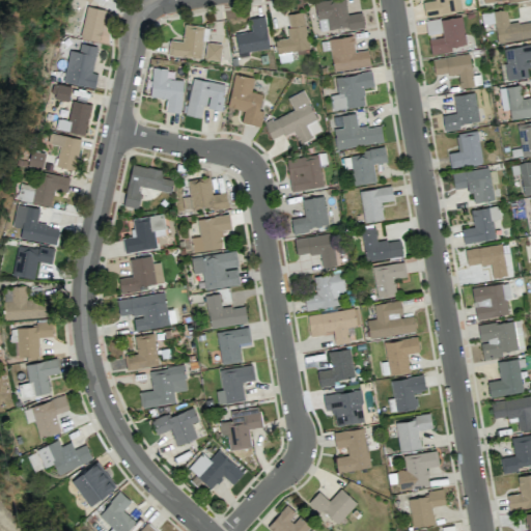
[(328,32),(363,26),(361,11),(347,15),(344,0),(330,0),(313,3),(316,20),(326,18),(328,32)]
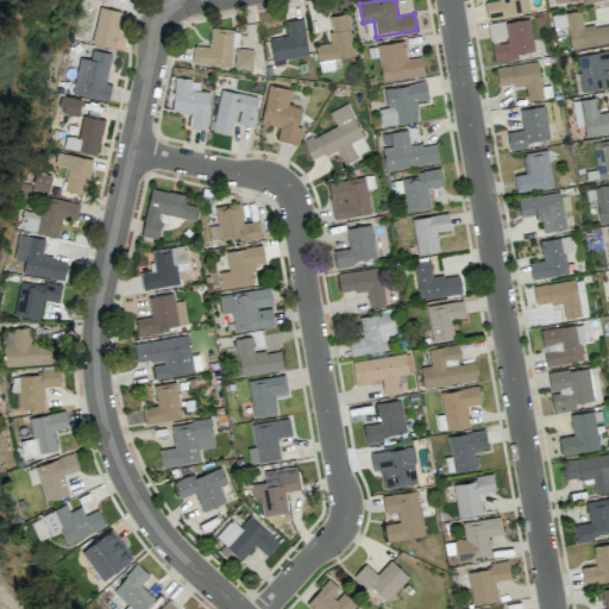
[(497,0),(484,2),(487,18),(528,12),(526,0),(497,0)]
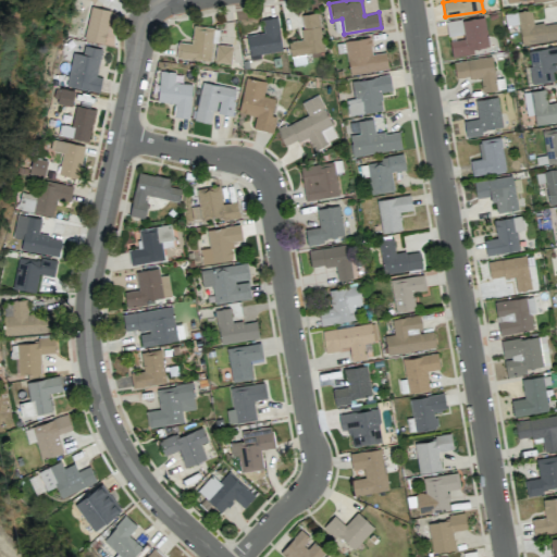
[(109,10),(89,7),(84,39),(104,42),(109,10)]
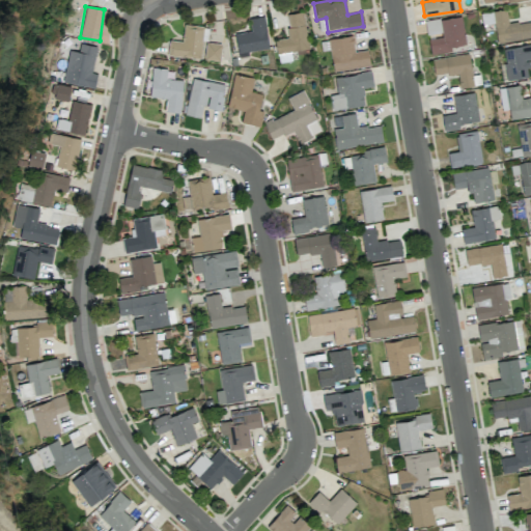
[(482,12),(484,30),(494,28),(496,44),(530,37),(530,20),(508,24),(506,9),(482,12)]
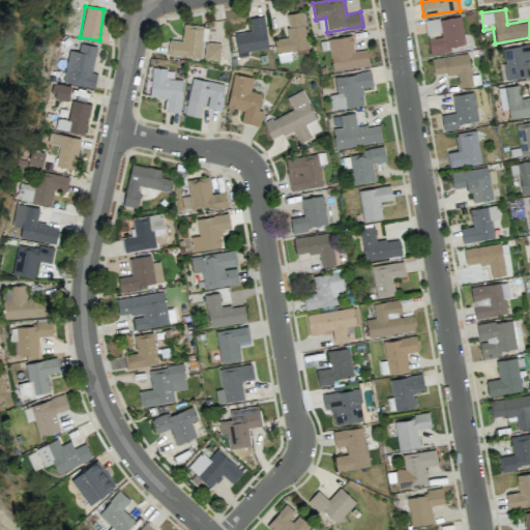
[(275,52),(306,49),(303,12),(286,13),(288,37),(274,39),(275,52)]
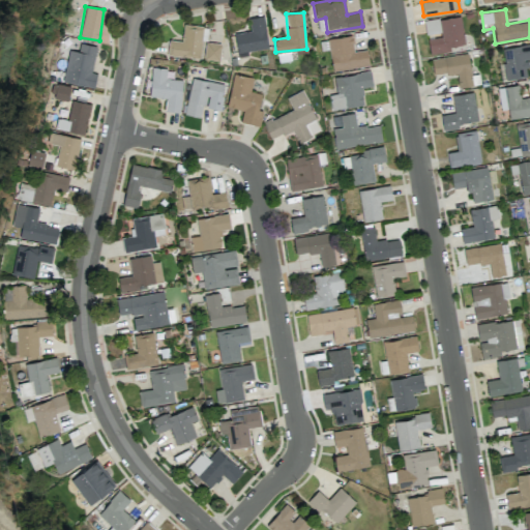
[(237,52),(268,49),(264,16),(248,18),(251,31),(234,33),(237,52)]
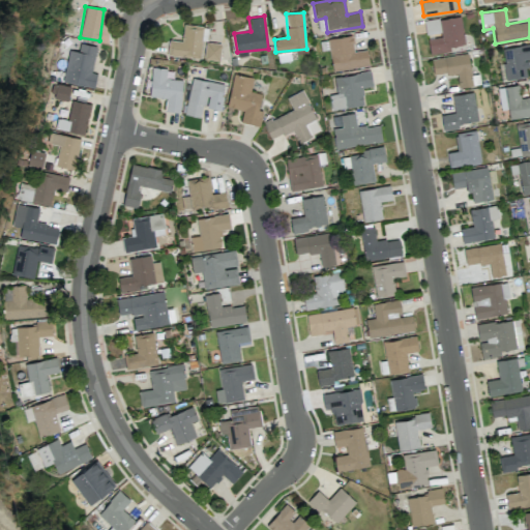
[(464,45),(461,16),(424,21),(427,36),(428,36),(430,53),(451,51),(450,47),(464,45)]
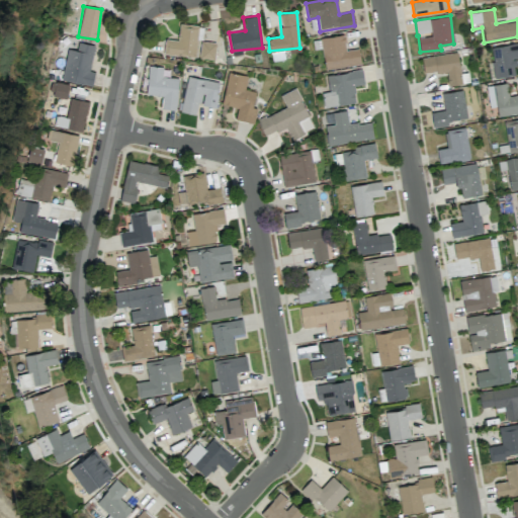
[(164,54),(194,57),(198,25),(179,23),(177,40),(165,38),(164,54)]
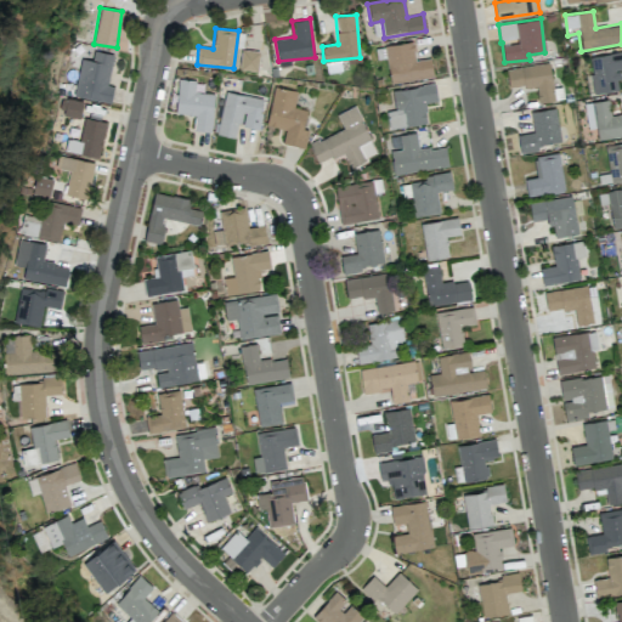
[(433,77),(430,58),(416,60),(413,41),(385,45),(389,83),(433,77)]
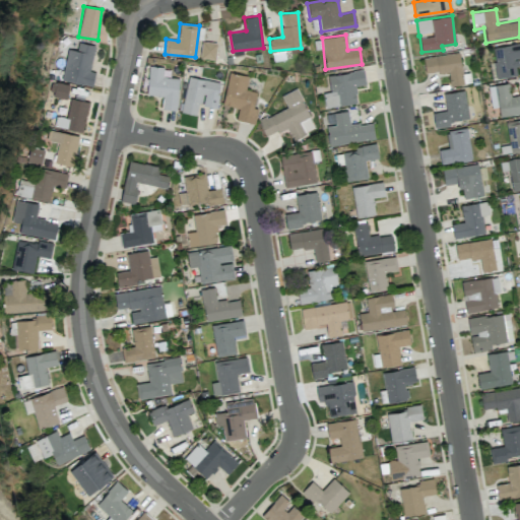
[(217,44),(202,41),(199,57),(214,60),(217,44)]
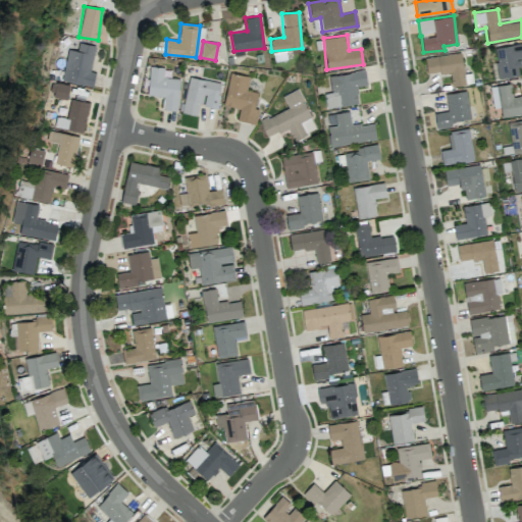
[(61,80),(93,87),(96,72),(90,71),(95,46),(79,42),(76,51),(67,49),(61,80)]
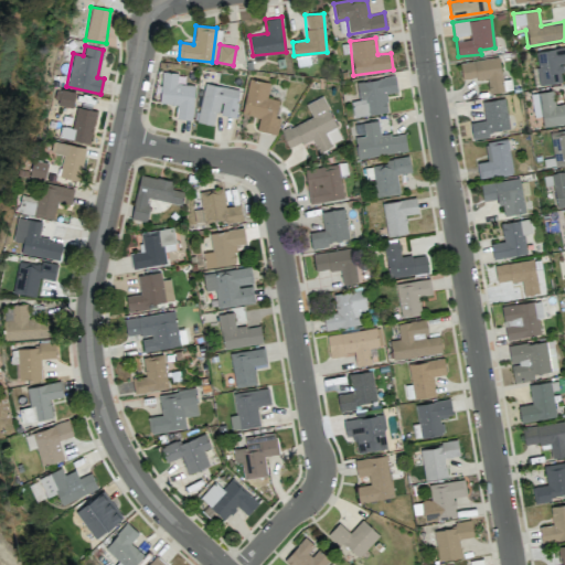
[(561,64),(564,62),(564,46),(534,52),(541,85),(564,81),(561,64)]
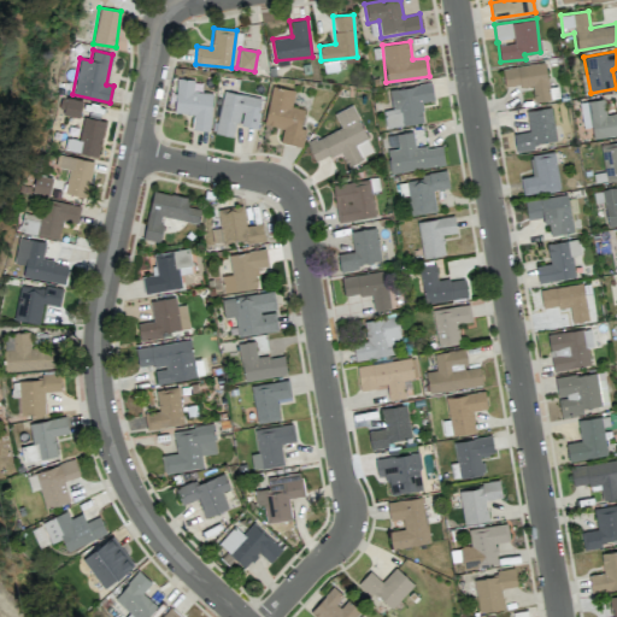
[(550,100),(545,63),(503,68),(504,88),(532,84),(533,101),(550,100)]
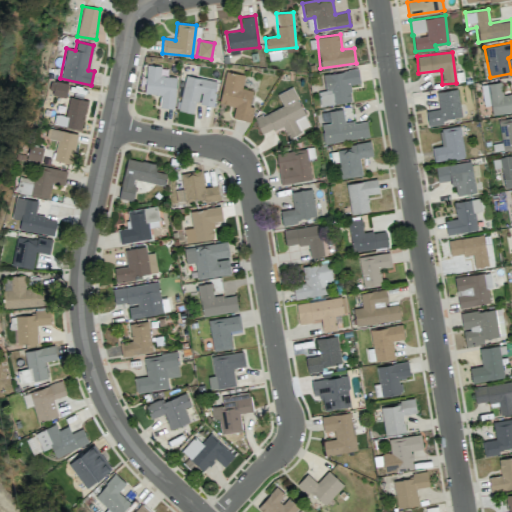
[(176,77),(160,76),(161,66),(147,65),(144,93),(160,95),(159,107),(173,109),(176,77)]
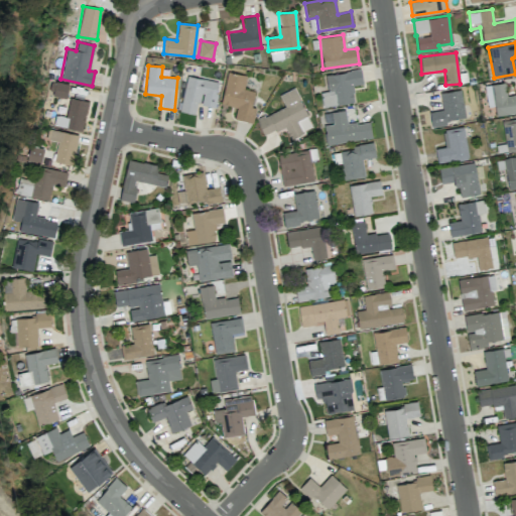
[(355,101),(352,86),(363,83),(360,69),(325,76),(328,91),(319,92),(323,107),(355,101)]
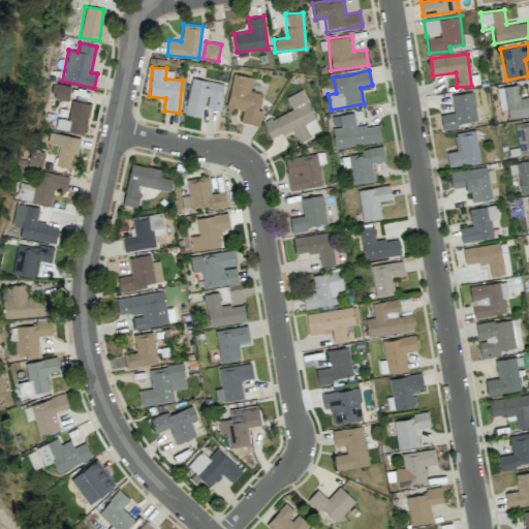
[(259,126),(261,111),(257,110),(260,94),(250,92),(252,78),(232,73),(226,106),(243,110),(240,123),(259,126)]
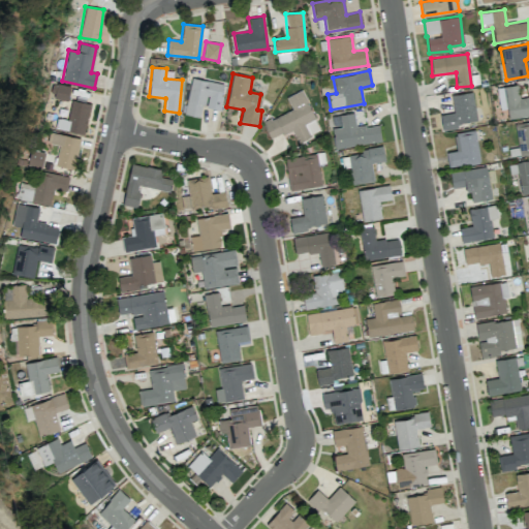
[(184,115),(201,118),(204,107),(219,111),(224,84),(190,78),(184,115)]
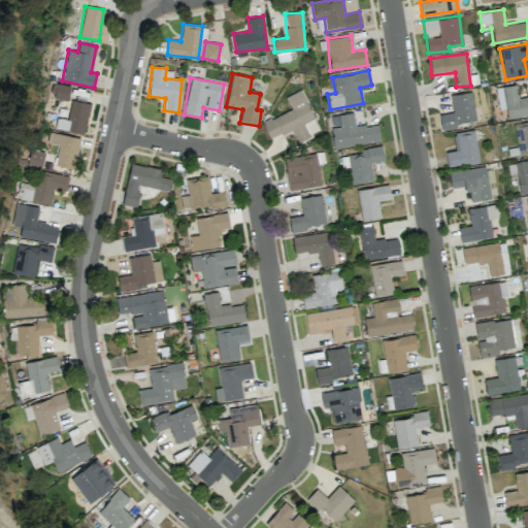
[(67,100),(70,87),(52,83),(50,96),(67,100)]
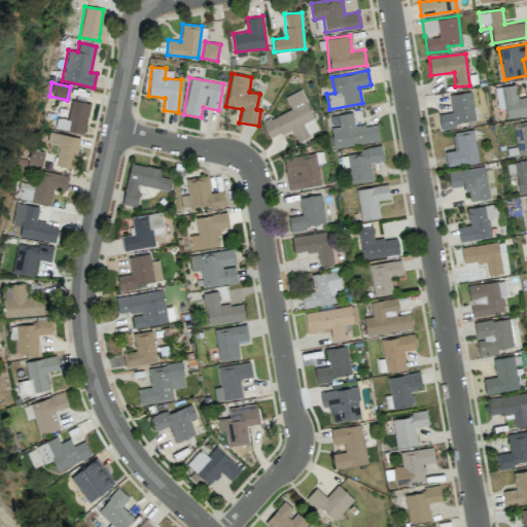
[(526,114),(526,97),(518,99),(515,84),(494,88),(497,107),(504,106),(506,118),(526,114)]
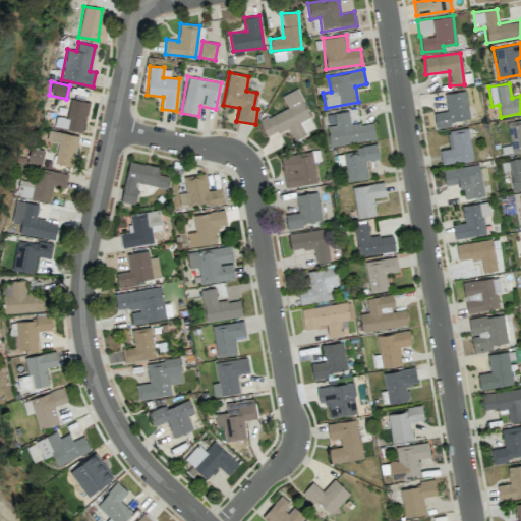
[(282,96),(287,108),(258,121),(266,137),(287,127),(292,139),(315,129),(297,89),(282,96)]
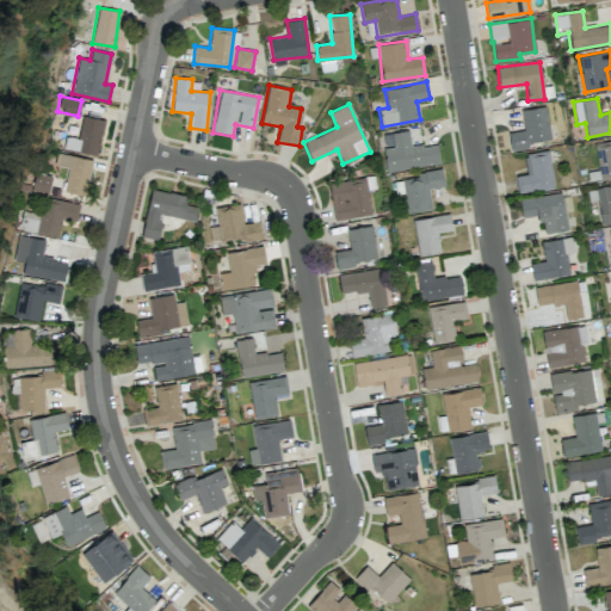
[(550,140),(547,106),(522,109),(524,130),(508,131),(510,150),(528,148),(528,142),(550,140)]
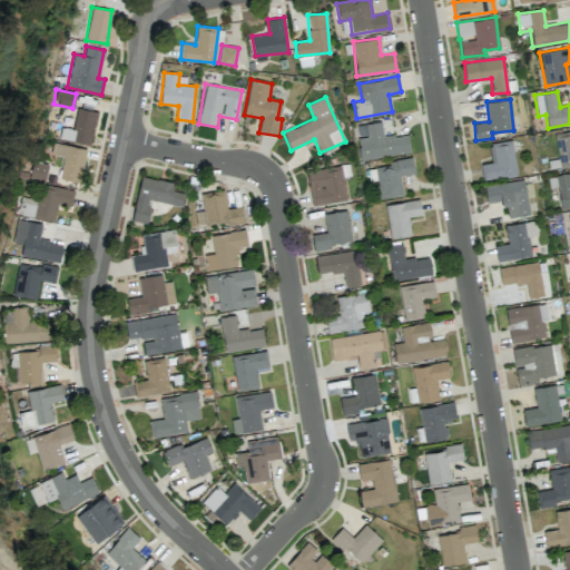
[(97,111),(77,108),(74,128),(61,127),(59,138),(91,144),(97,111)]
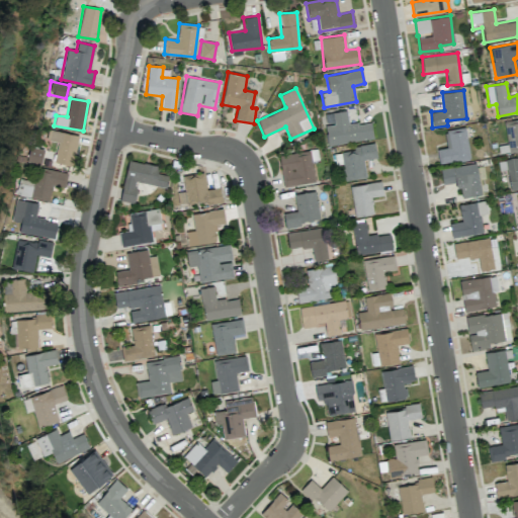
[(370,121),(348,124),(346,110),(332,112),(334,124),(325,126),(328,146),(373,139),(370,121)]
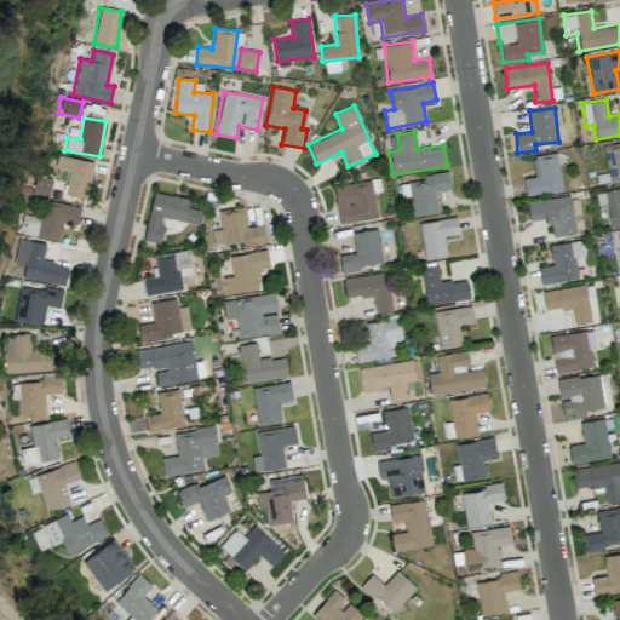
[(619,181),(619,142),(603,145),(609,183),(619,181)]
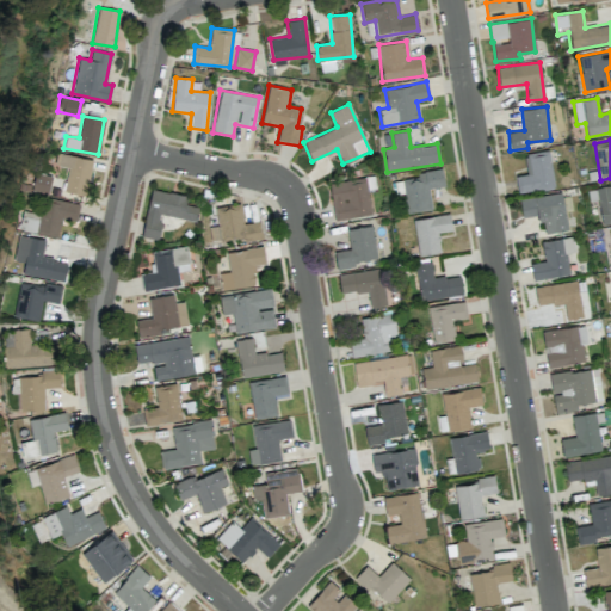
[(517,192),(553,189),(549,150),(524,153),(526,174),(516,176),(517,192)]
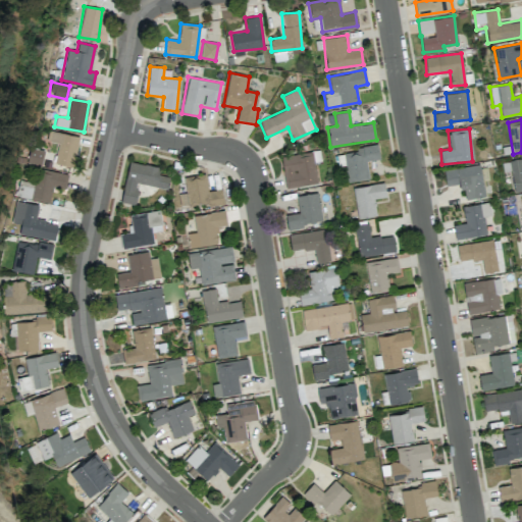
[(54,163),(73,166),(80,137),(49,131),(47,141),(58,143),(54,163)]
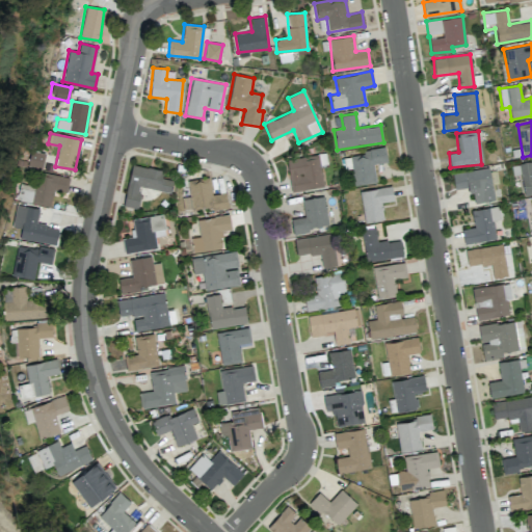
[(354,186),(376,182),(373,164),(388,162),(386,149),(341,156),(343,169),(351,168),(354,186)]
